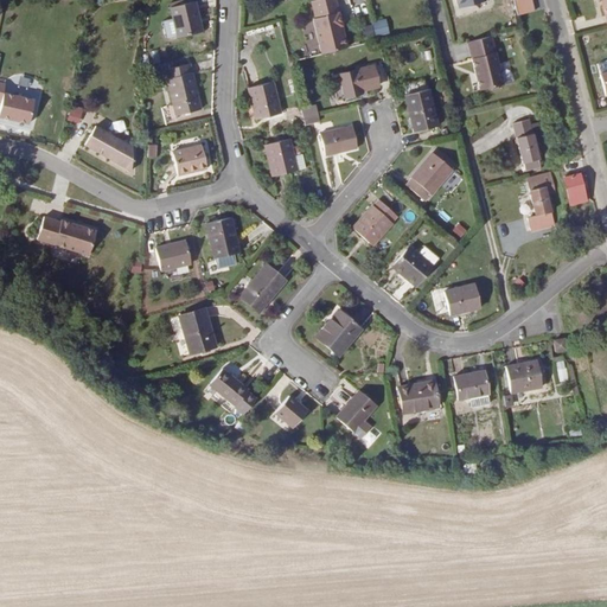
[(347,48),(334,0),(315,0),(311,1),(315,18),(313,19),(321,53),(347,48)]
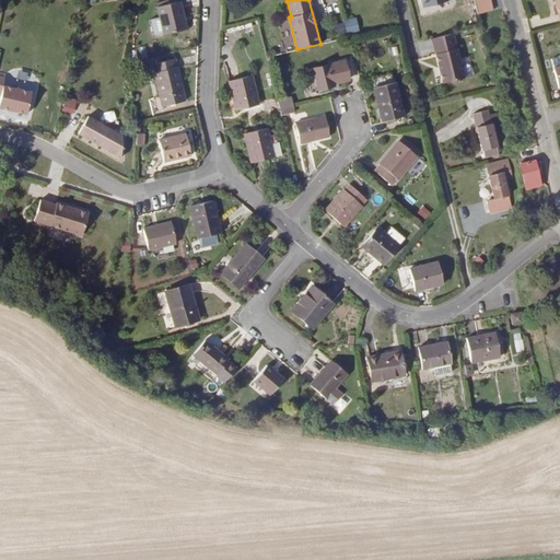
[(492,10),(490,0),(474,0),(478,14),(492,10)]
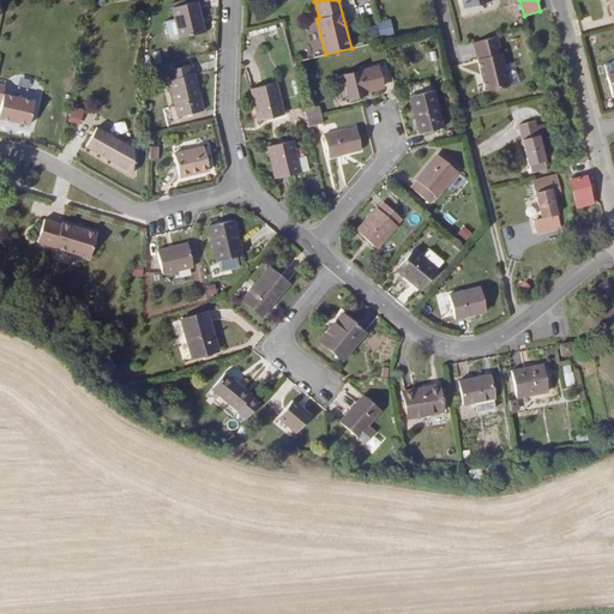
[(193,5),(170,11),(179,41),(202,32),(193,5)]
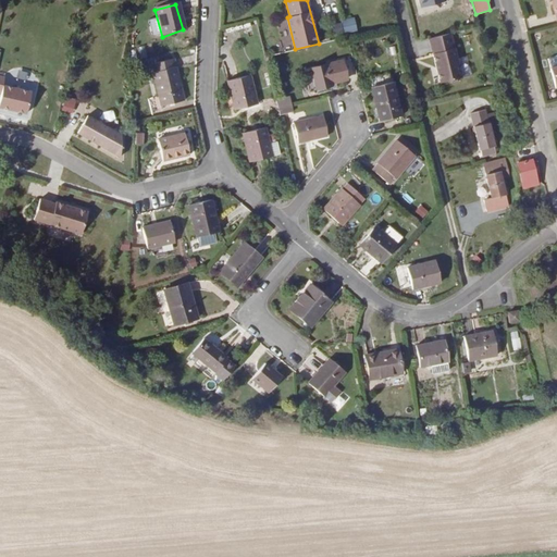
[(355,29),(353,20),(342,22),(345,32),(355,29)]
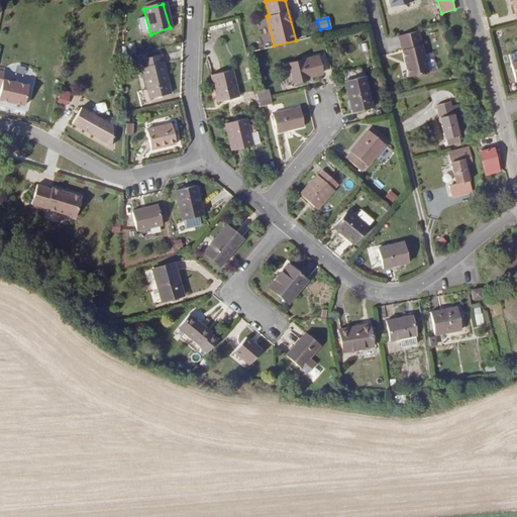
[(418,31),(398,35),(408,77),(428,72),(418,31)]
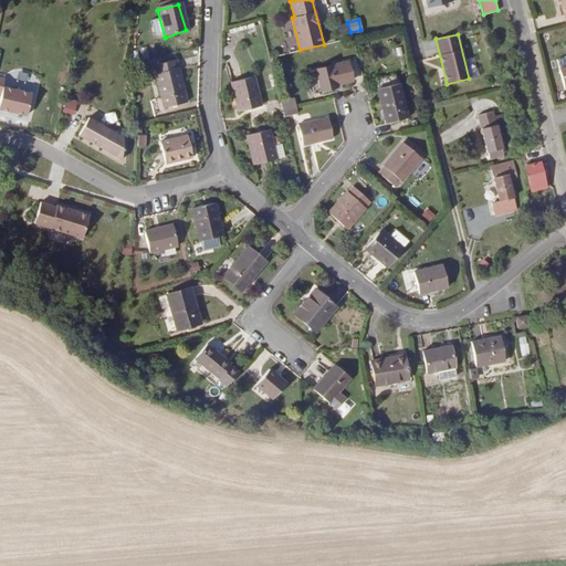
[(177,60),(154,65),(164,107),(187,102),(177,60)]
